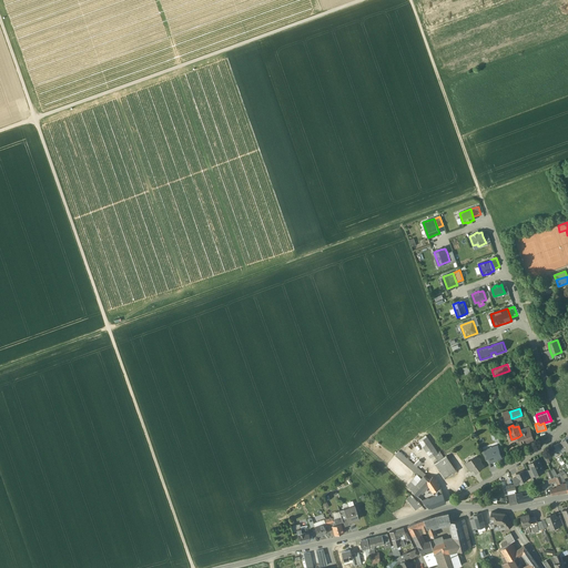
[(521,435),(518,437),(520,442),(526,439),(527,442),(534,439),(530,429),(520,433),(521,435)]
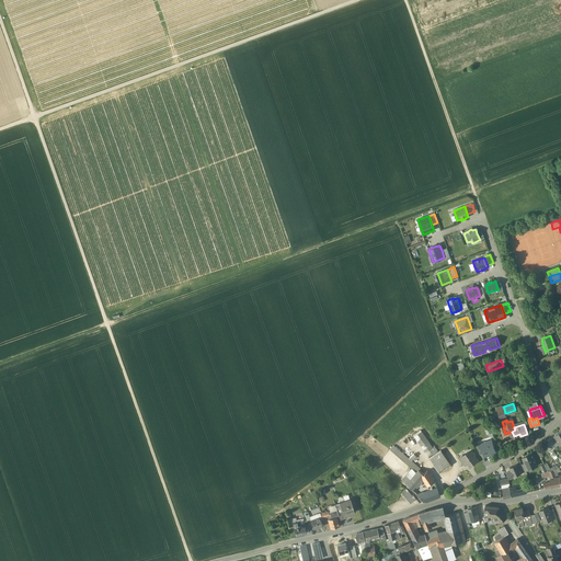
[(422,432),(414,436),(425,453),(428,450),(433,447),(422,432)]
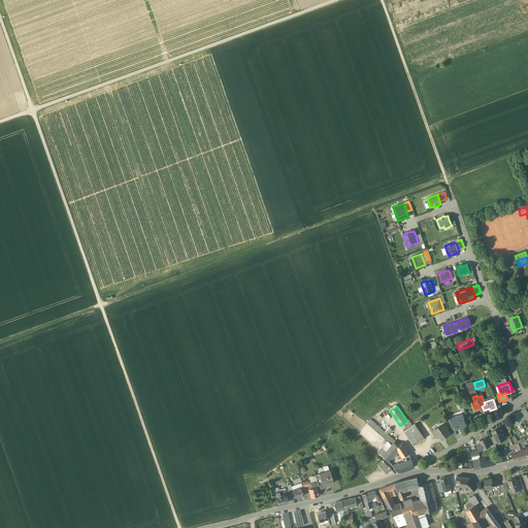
[(522,418),(518,411),(516,414),(517,417),(514,419),(516,424),(520,421),(519,420),(522,418)]
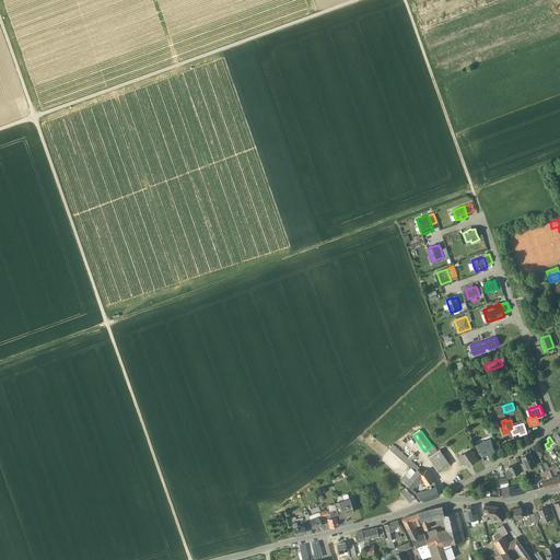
[(494,451),(491,440),(486,441),(487,444),(480,445),(483,453),(483,454),(494,451)]
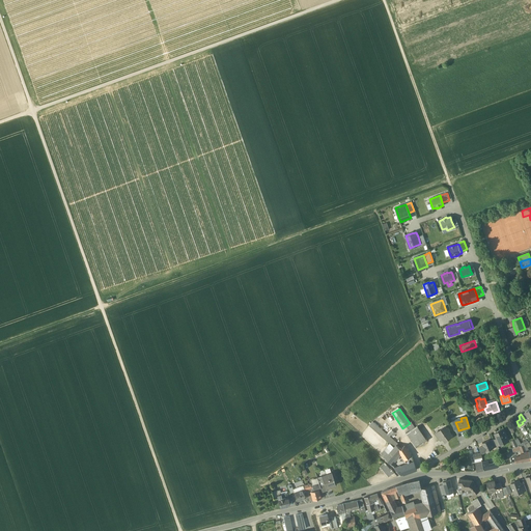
[(396,443),(372,422),(369,426),(390,444),(394,447),(395,446),(395,445),(396,443)]
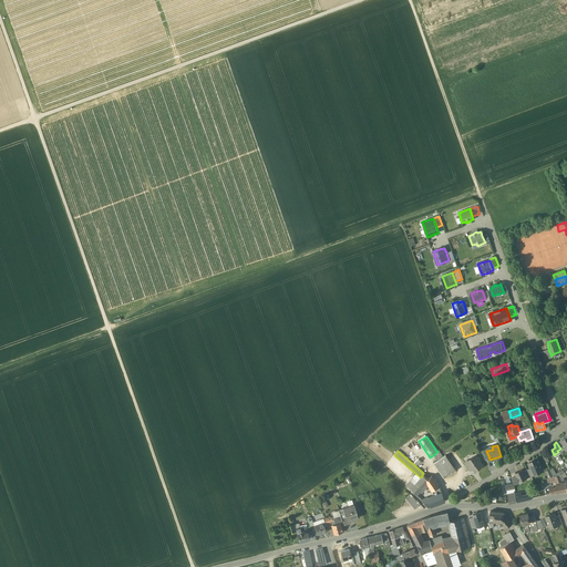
[(437,452),(433,455),(437,461),(443,456),(439,451),(437,452)]
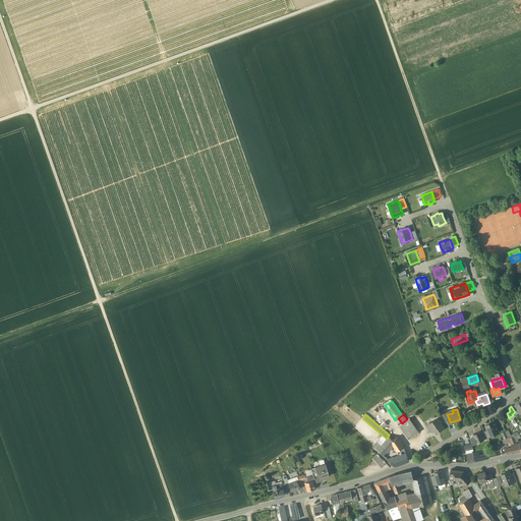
[(419,431),(409,418),(407,419),(402,423),(399,425),(408,440),(419,431)]
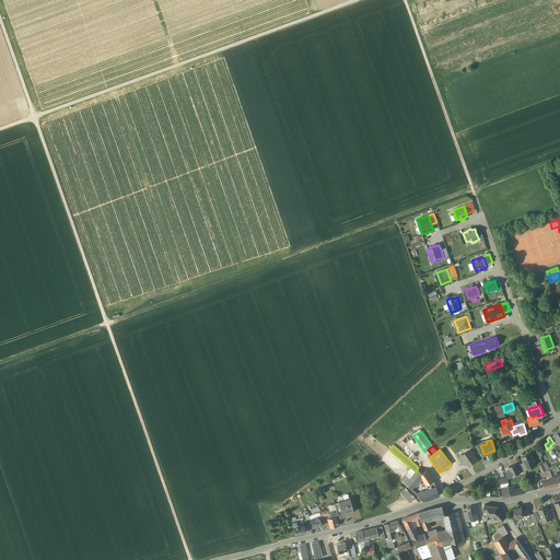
[(469,451),(463,455),(462,454),(467,463),(469,465),(477,459),(474,456),(474,454),(473,453),(470,452),(469,451)]
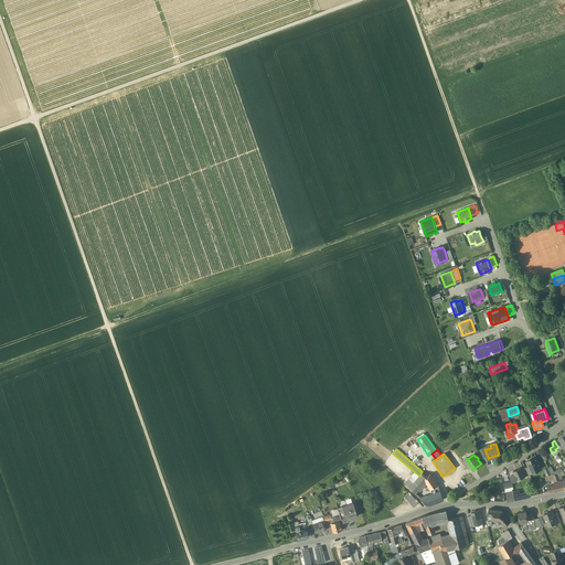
[(536,456),(532,457),(531,459),(526,460),(529,466),(531,471),(532,471),(536,469),(535,468),(536,467),(540,465),(536,456)]
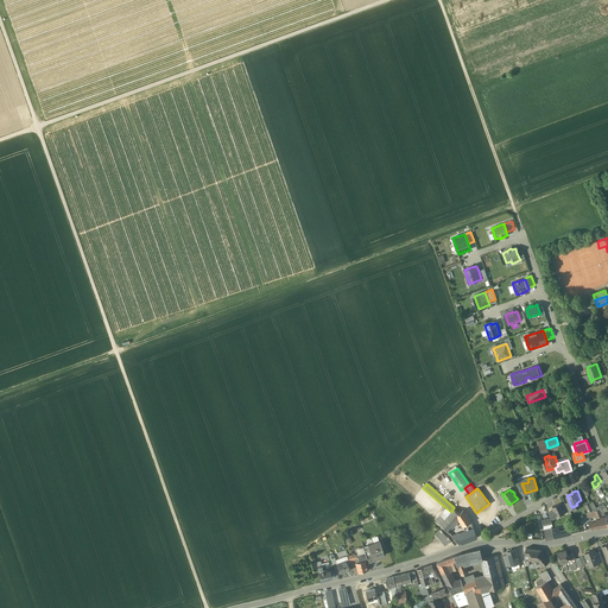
[(507,502),(501,493),(498,496),(504,505),(507,502)]
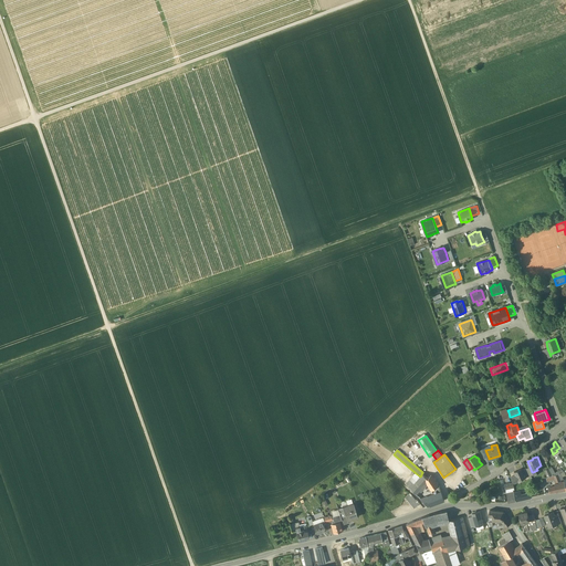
[(522,468),(514,471),(515,474),(512,475),(515,482),(526,477),(523,468),(522,468)]
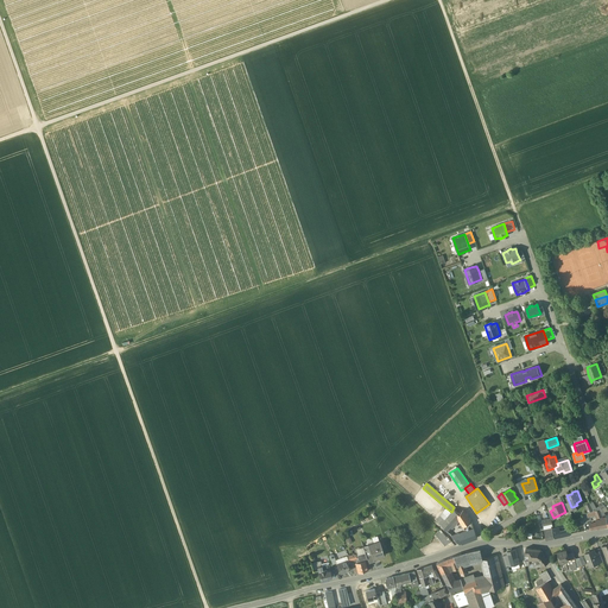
[(447,508),(436,520),(441,525),(451,512),(447,508)]
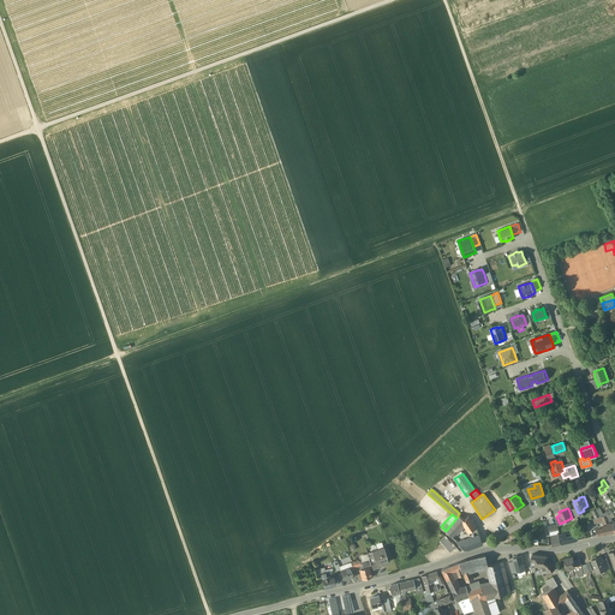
[(457,518),(446,531),(454,539),(465,526),(463,523),(465,520),(459,515),(458,517),(457,518)]
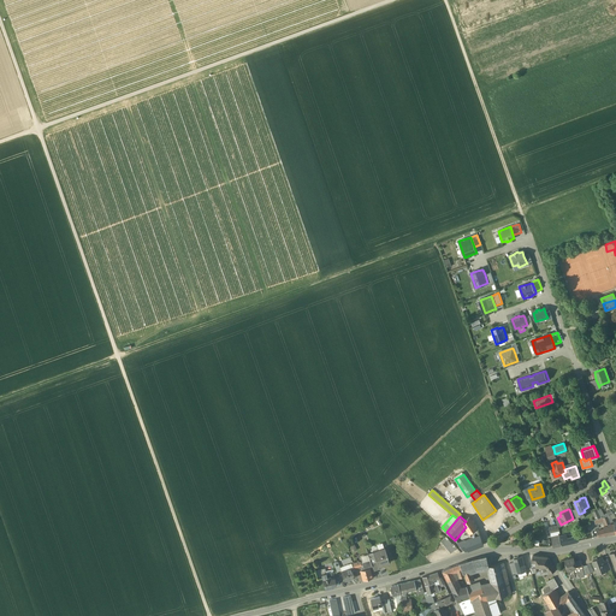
[(469,516),(466,521),(463,523),(466,527),(471,533),(478,528),(469,516)]
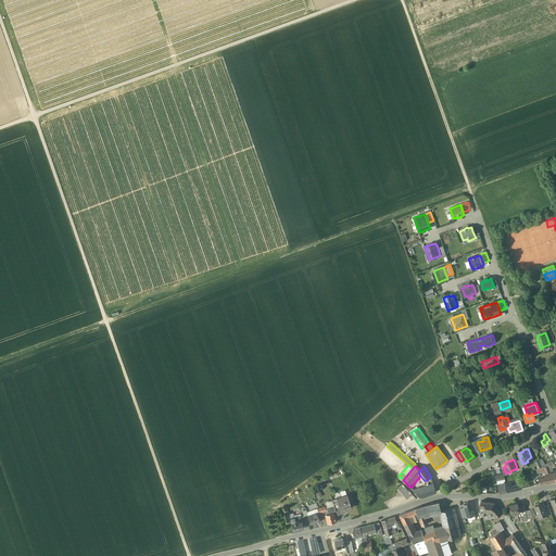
[(548,475),(545,475),(545,478),(546,482),(555,480),(554,472),(552,474),(548,475)]
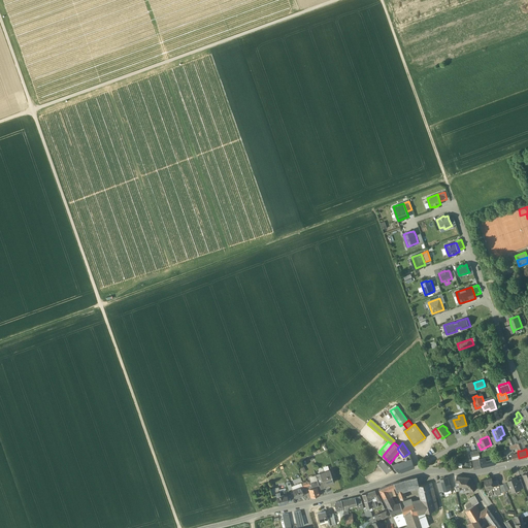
[(490,457),(481,459),(482,466),(492,464),(490,457)]
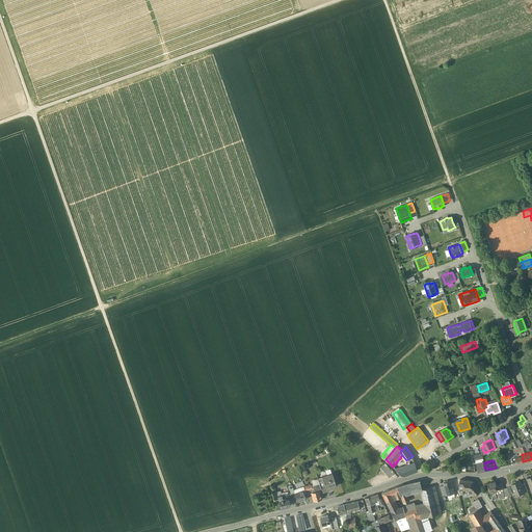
[(407,464),(401,467),(404,475),(418,470),(415,461),(407,464)]
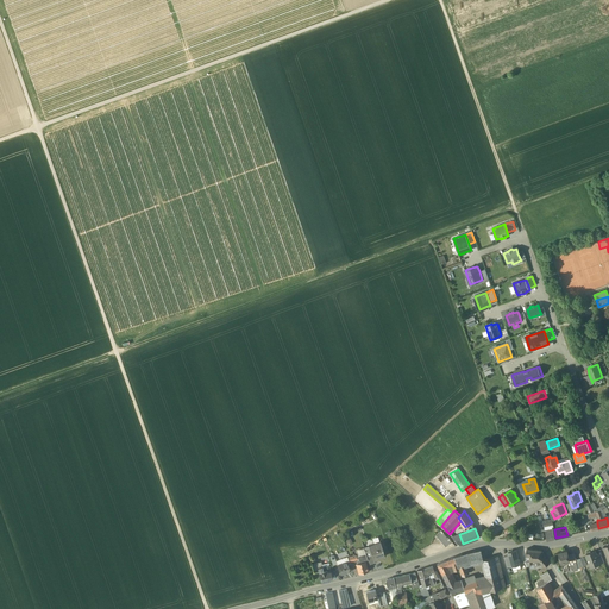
[(553,529),(545,531),(547,540),(554,538),(553,529)]
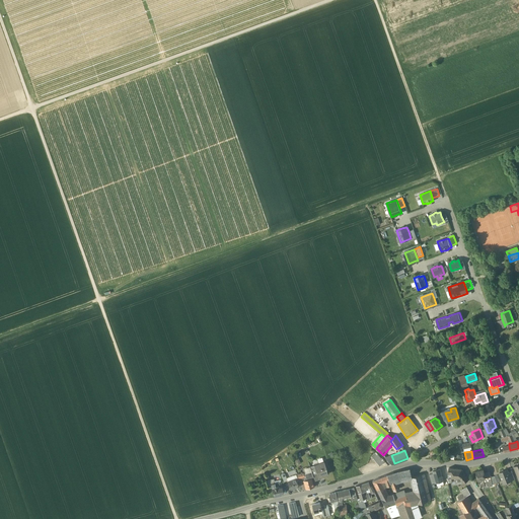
[(381,458),(376,452),(371,456),(379,466),(385,461),(382,458),(381,458)]
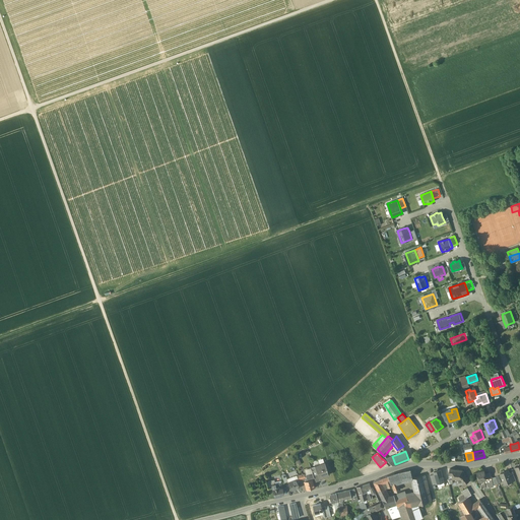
[(392,456),(386,458),(392,465),(395,464),(392,456)]
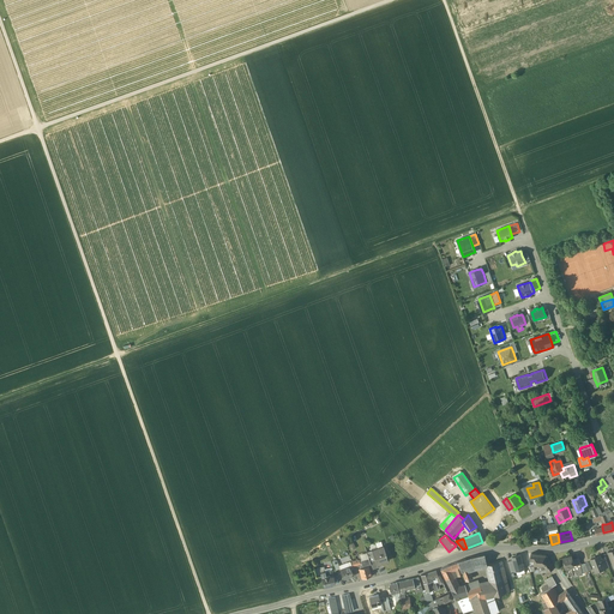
[(384,546),(377,548),(377,551),(372,552),(374,560),(377,565),(387,561),(386,554),(384,546)]
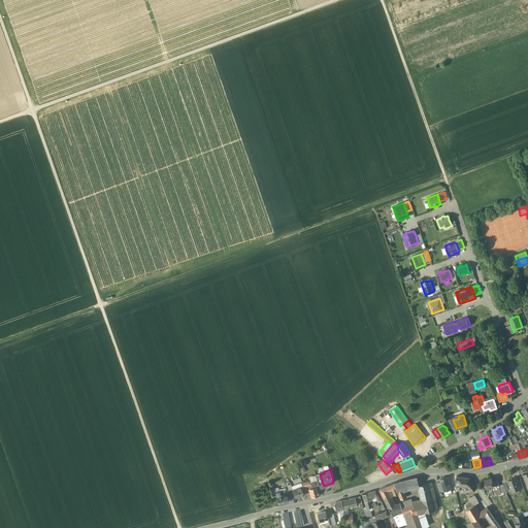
[(463,476),(462,486),(466,486),(474,486),(469,476),(463,476)]
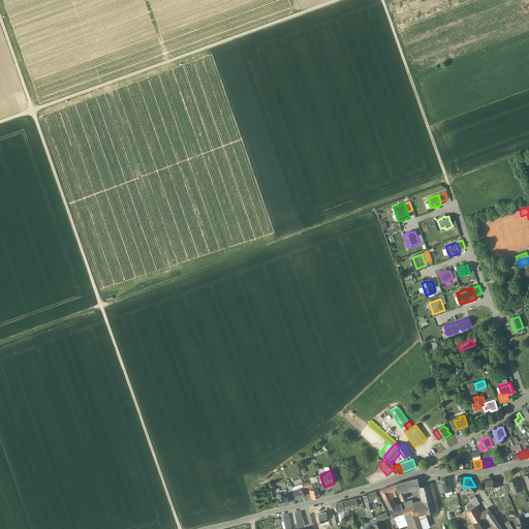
[(493,477),(486,479),(488,489),(492,488),(495,487),(493,477)]
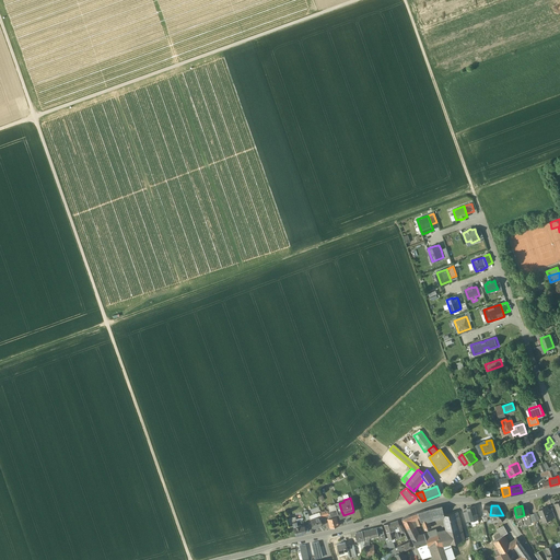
[(442,506),(430,509),(432,518),(442,516),(444,515),(442,506)]
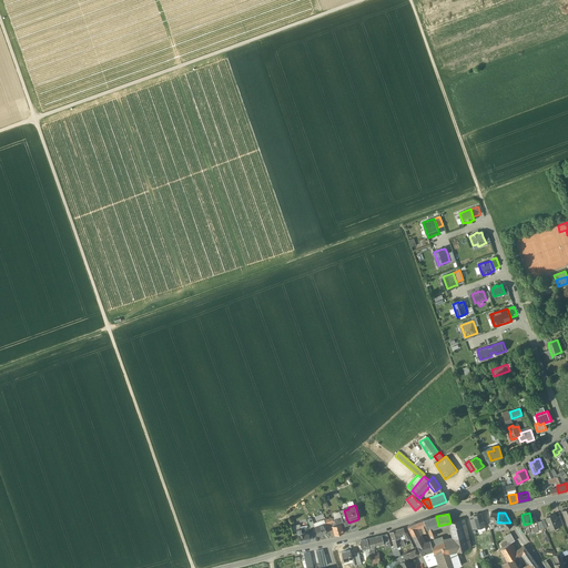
[(474,516),(475,518),(477,528),(485,526),(482,514),(474,516)]
